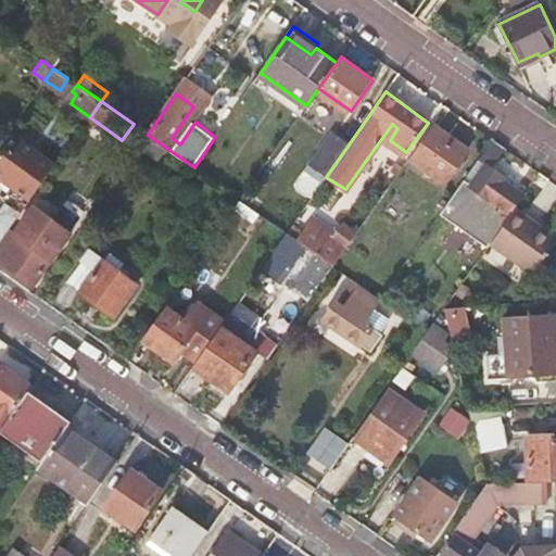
[(187,115),(172,138),(180,144),(196,122),(187,115)]
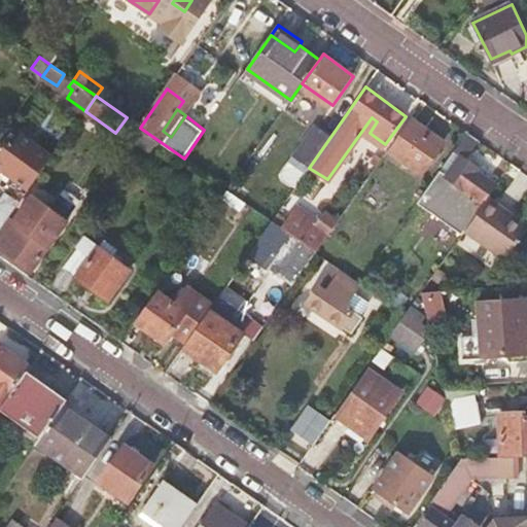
[(411,118),(389,149),(421,173),(443,142),(411,118)]
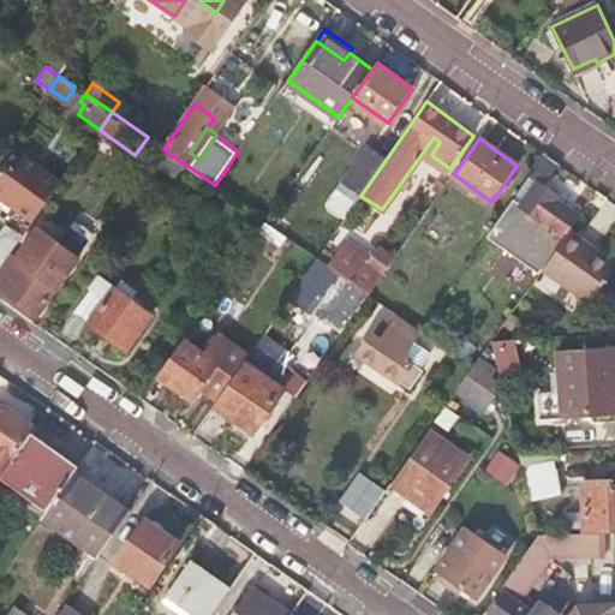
[(6,198),(36,220),(75,163),(40,141),(29,156),(19,149),(0,177),(0,202),(3,203),(6,198)]
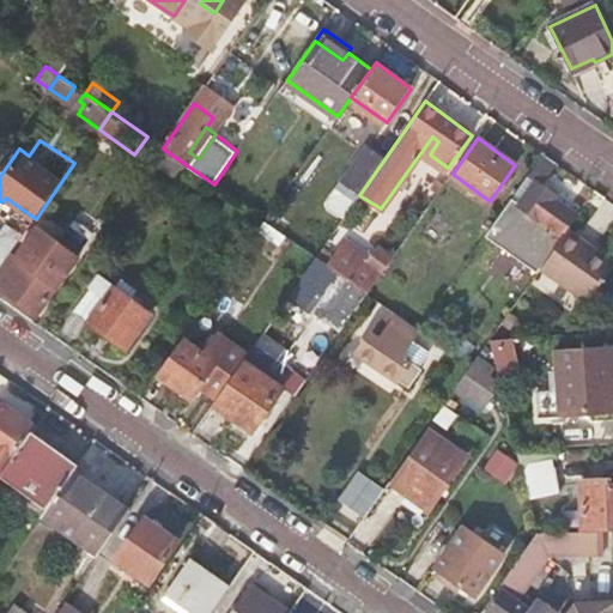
[(384,159),(365,146),(349,170),(368,183),(384,159)]
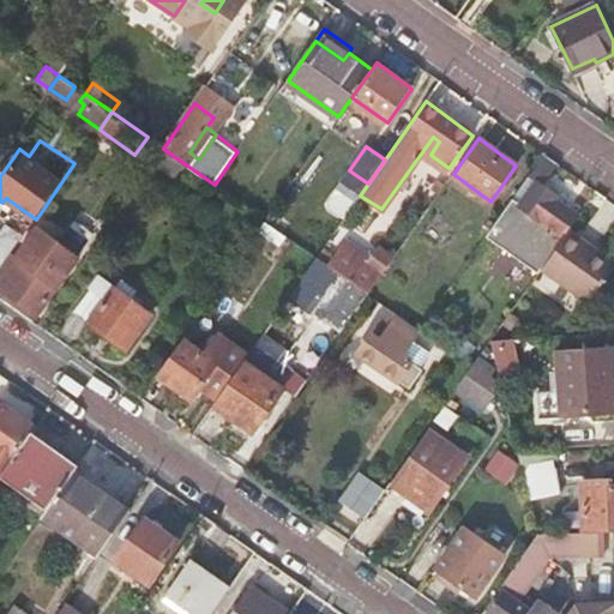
[(487,235),(537,271),(540,269),(569,227),(577,216),(564,205),(567,200),(542,184),(557,162),(545,154),(487,235)]
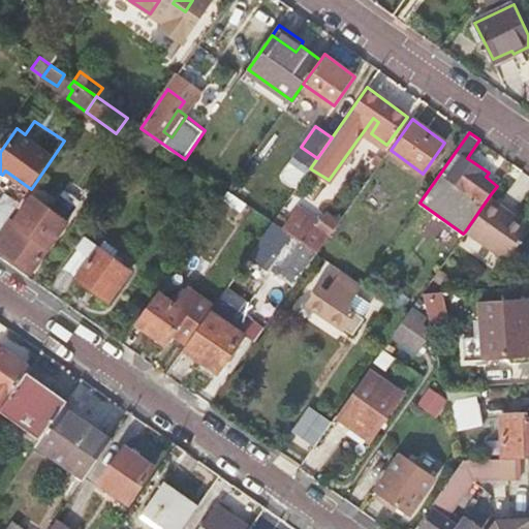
[(10,217),(0,232),(0,249),(32,272),(69,221),(66,220),(78,203),(63,191),(51,208),(33,195),(16,221),(10,217)]
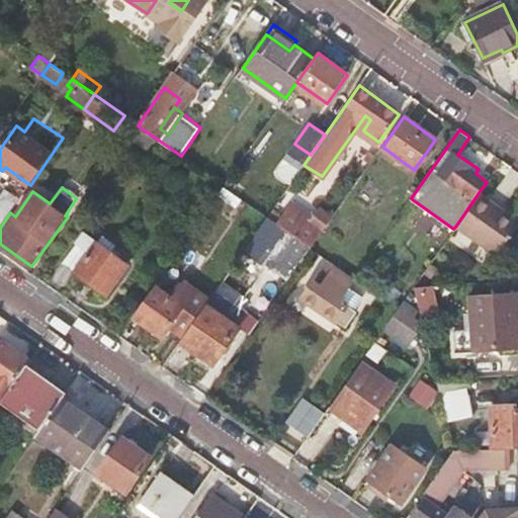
[(517,219),(480,191),(455,227),(497,255),(517,224),(517,219)]
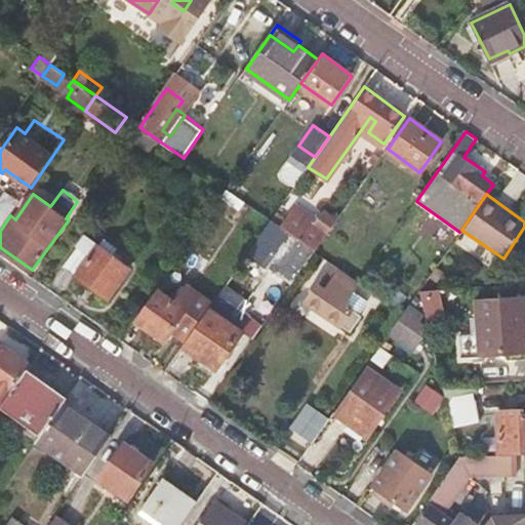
[(10,195),(0,209),(0,231),(10,215),(21,202),(10,195)]
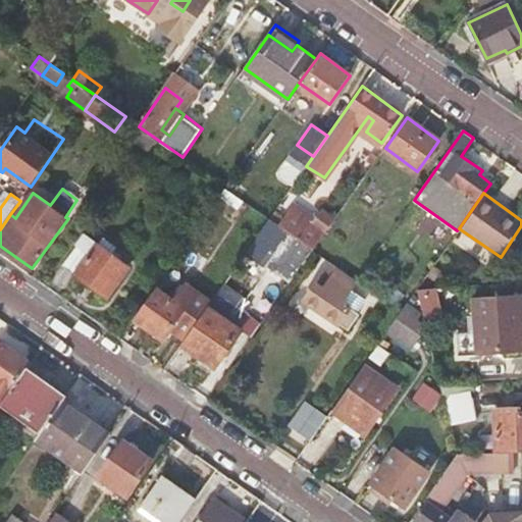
[(275,223),(313,250),(325,232),(293,210),(288,217),(282,214),(275,223)]
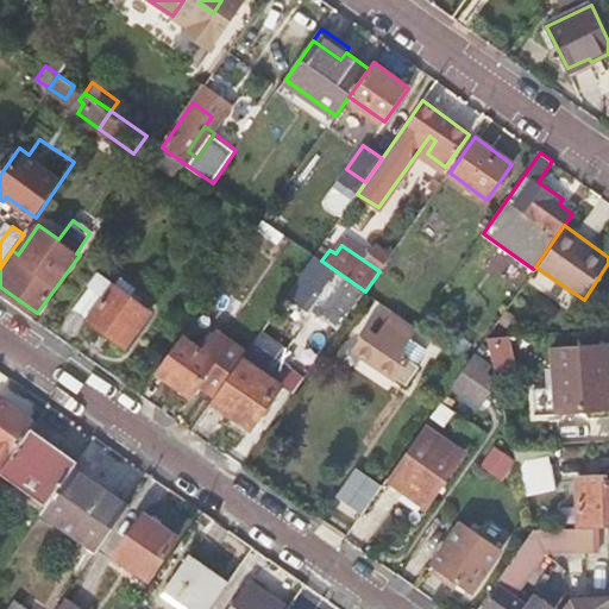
[(85,321),(107,289),(94,280),(71,312),(85,321)]
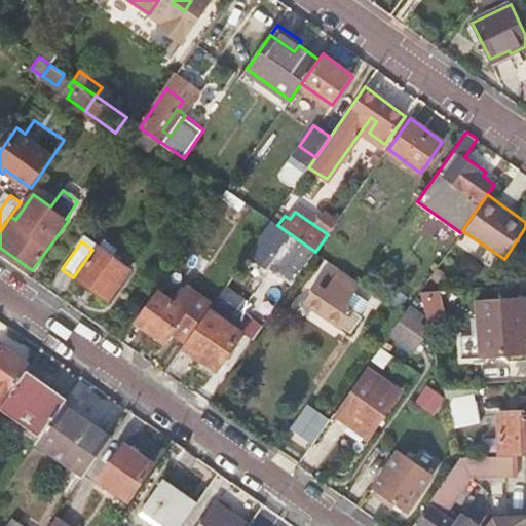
[(123,271),(92,250),(73,277),(103,300),(123,271)]
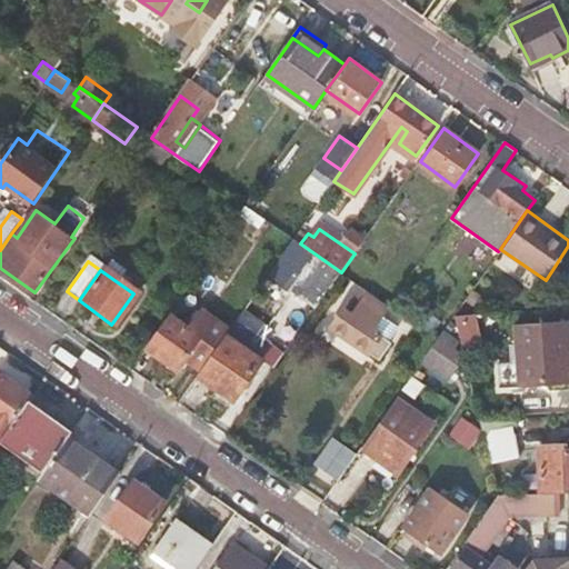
[(387,305),(369,291),(352,312),(347,309),(332,328),(378,359),(390,341),(371,326),(387,305)]
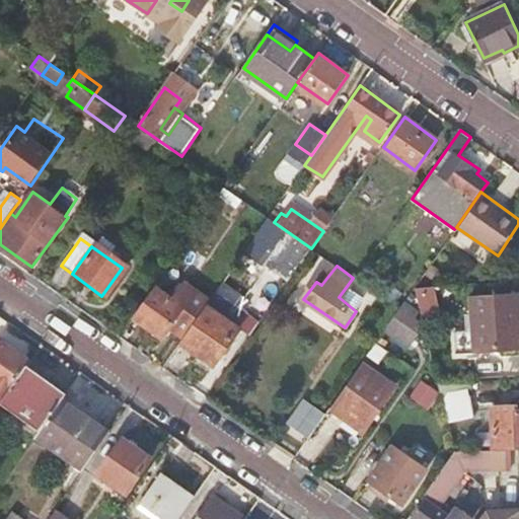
[(154,287),(134,316),(163,337),(169,327),(183,338),(207,304),(186,289),(175,302),(154,287)]
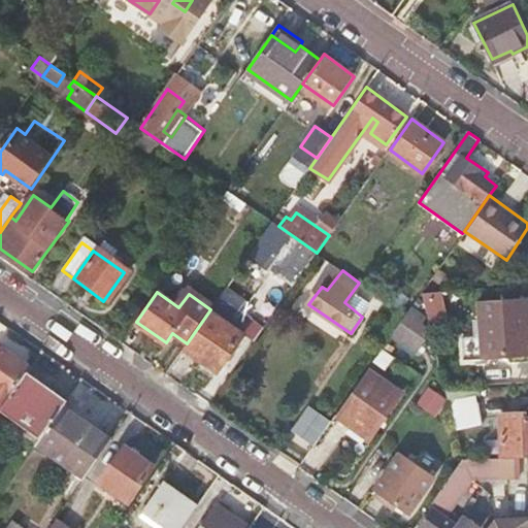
[(527,319),(526,299),(477,302),(481,359),(525,357),(523,320),(527,319)]
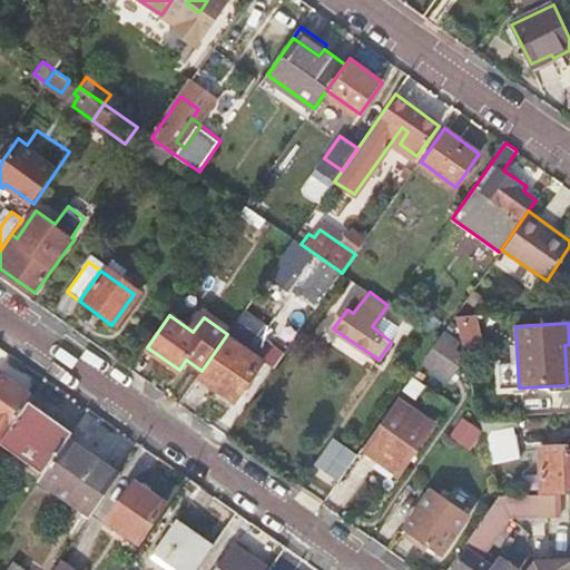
[(202,371),(198,376),(234,402),(264,361),(227,334),(202,371)]
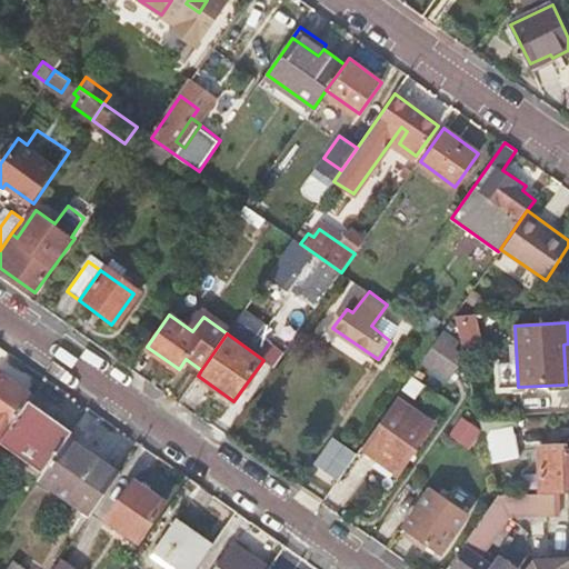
[(441,340),(435,349),(458,365),(463,357),(441,340)]
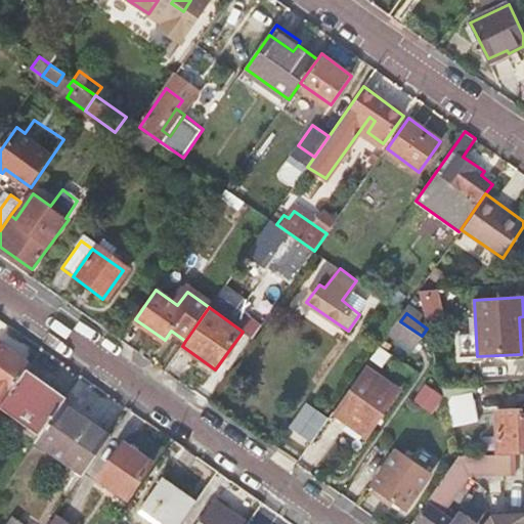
[(422,336),(400,321),(392,333),(413,348),(422,336)]
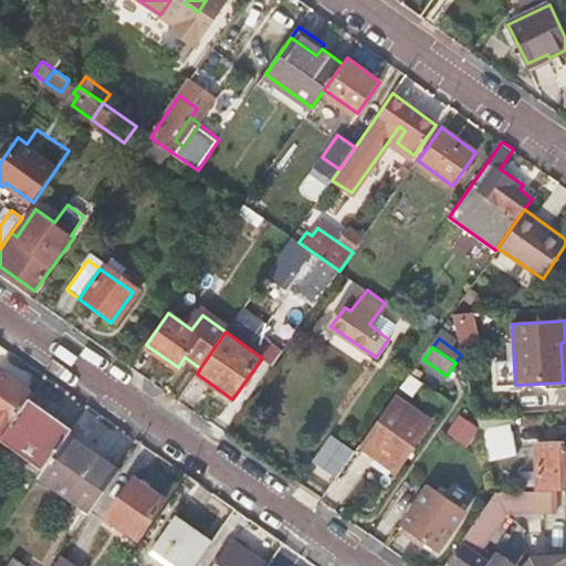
[(0,437),(28,398),(31,392),(2,373),(0,375),(0,437)]
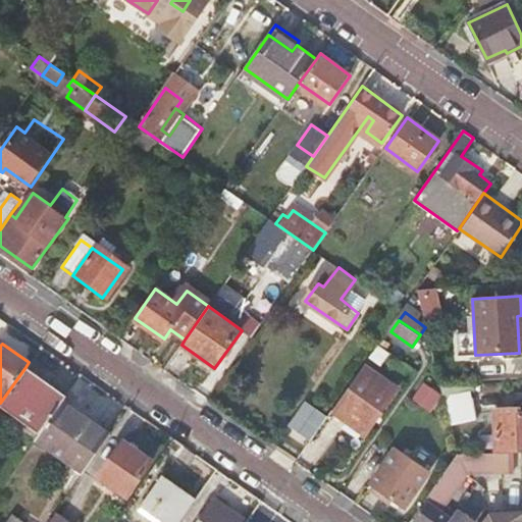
[(364,363),(330,411),(364,433),(397,387),(364,363)]
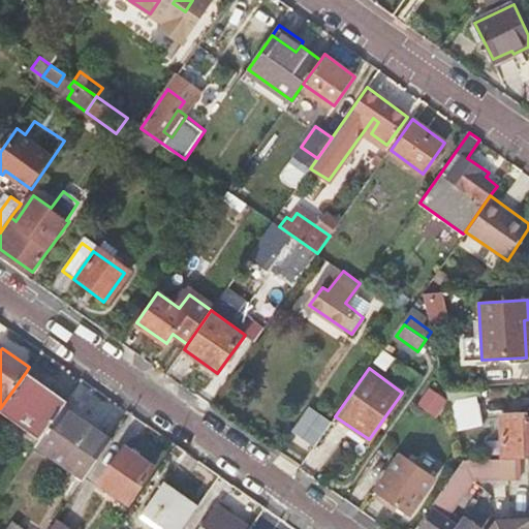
[(0,408),(42,438),(63,408),(68,402),(26,372),(0,408)]
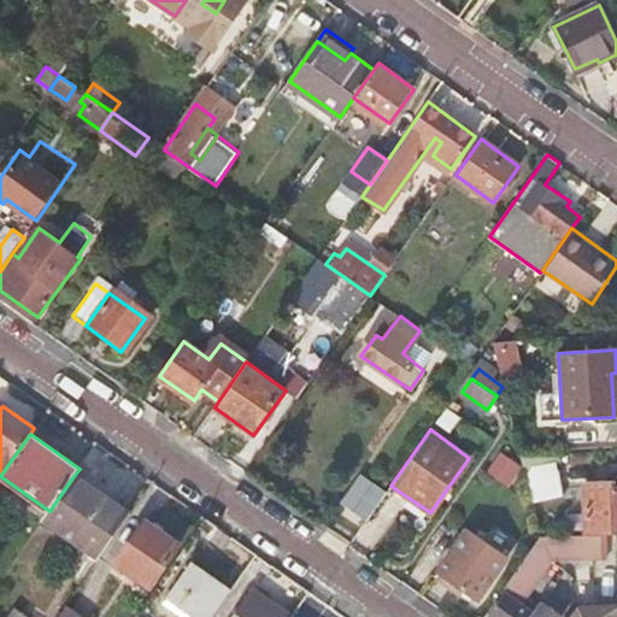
[(507,471),(487,457),(476,472),(497,487),(507,471)]
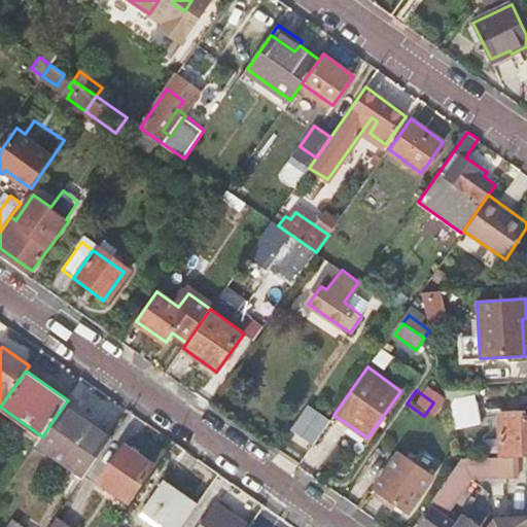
[(465,403),(448,408),(453,428),(469,425),(465,403)]
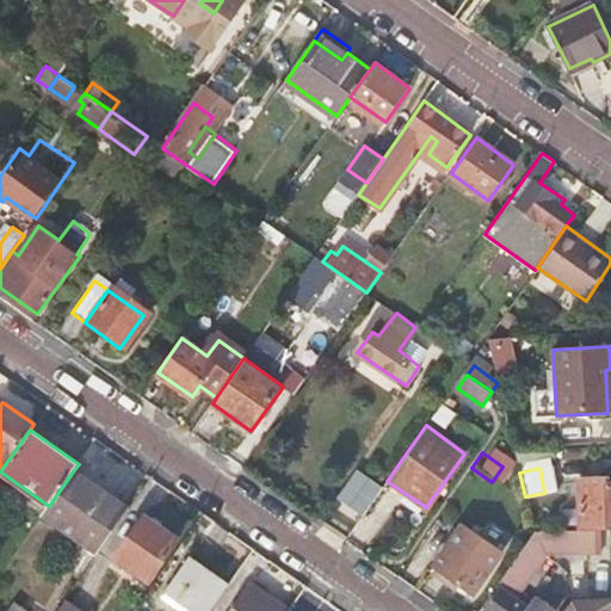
[(335,499),(362,518),(382,488),(357,470),(335,499)]
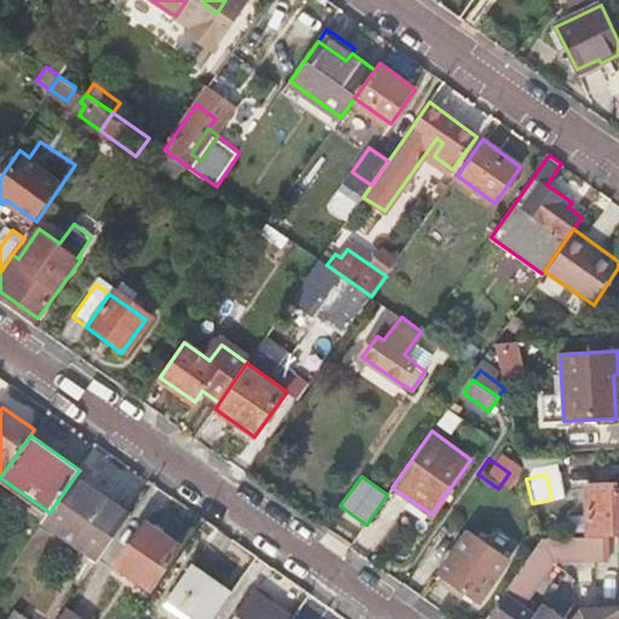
[(97,560),(128,515),(74,478),(50,513),(44,521),(97,560)]
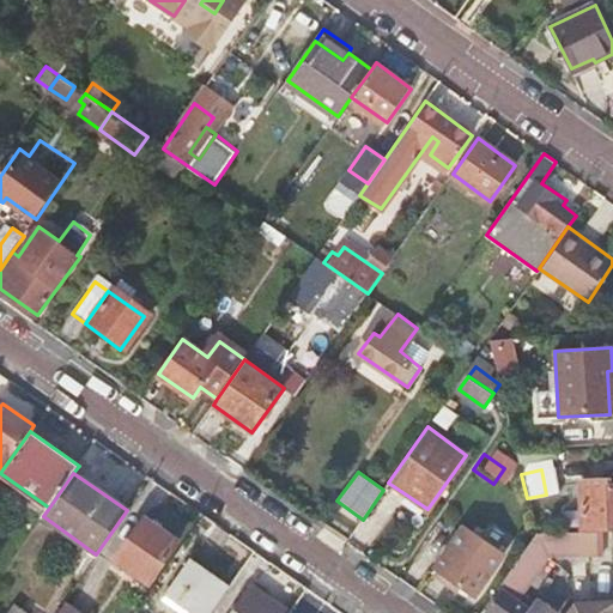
[(581,530),(612,529),(612,485),(606,486),(606,480),(580,481),(581,530)]
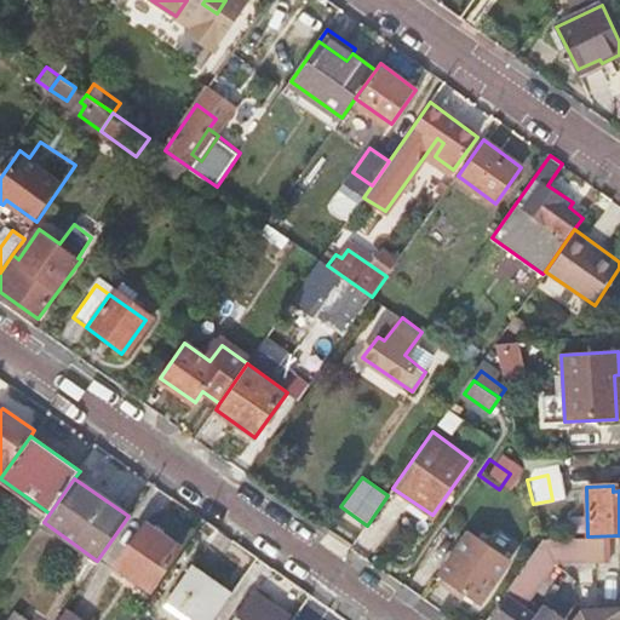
[(150,589),(179,547),(161,534),(159,537),(144,527),(116,566),(150,589)]
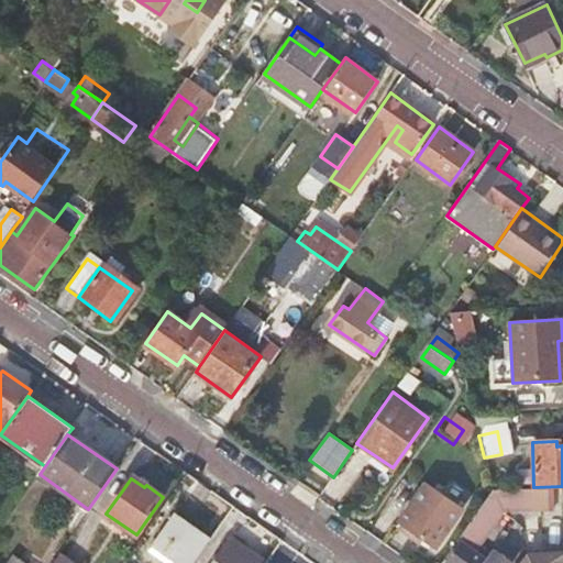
[(433,547),(461,508),(426,483),(398,521),(433,547)]
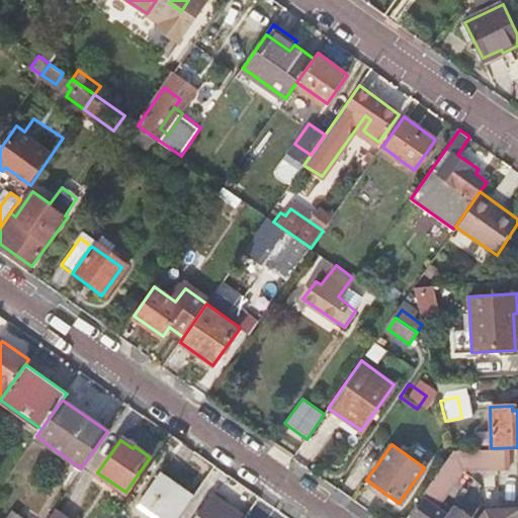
[(452,449),(419,498),(422,500),(411,515),(413,517),(469,517),(470,517),(456,507),(448,517),(432,507),(460,466),(478,465),(478,449),(452,449)]
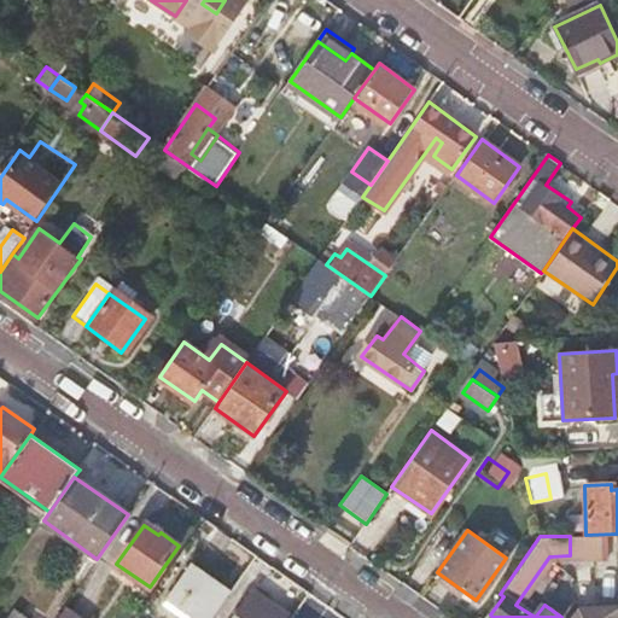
[(197,617),(210,617),(229,592),(191,565),(168,598),(197,617)]
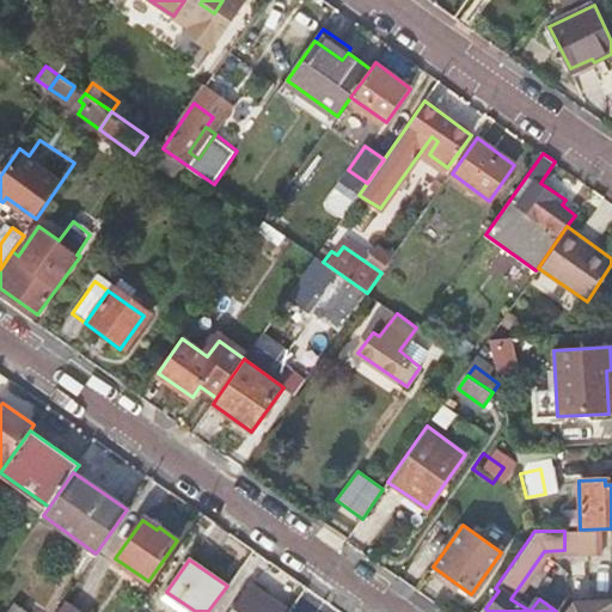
[(231,611),(286,611),(288,610),(251,583),(231,611)]
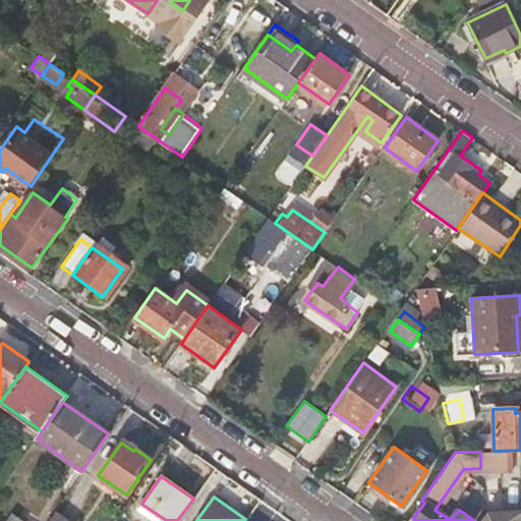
[(71,520),(56,509),(47,520),(71,520)]
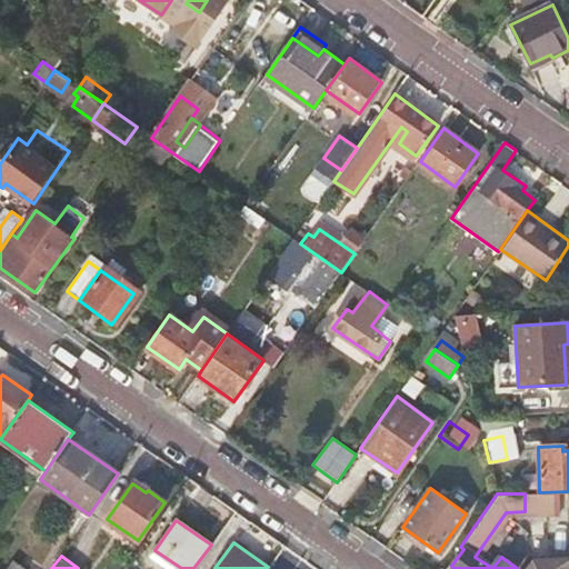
[(568,568),(568,556),(533,557),(523,568),(568,568)]
